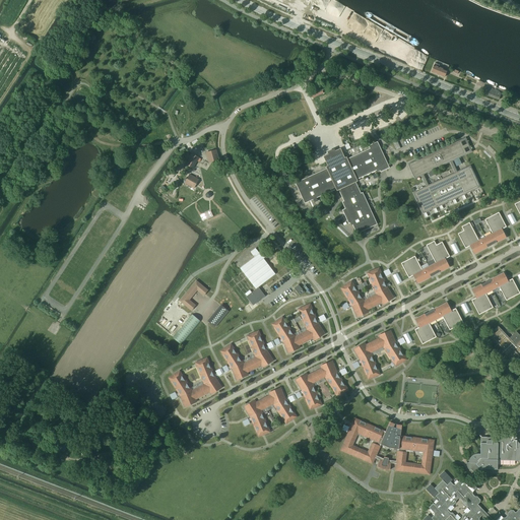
[(432,72),(444,77),(447,70),(439,67),(439,65),(435,63),(432,72)]
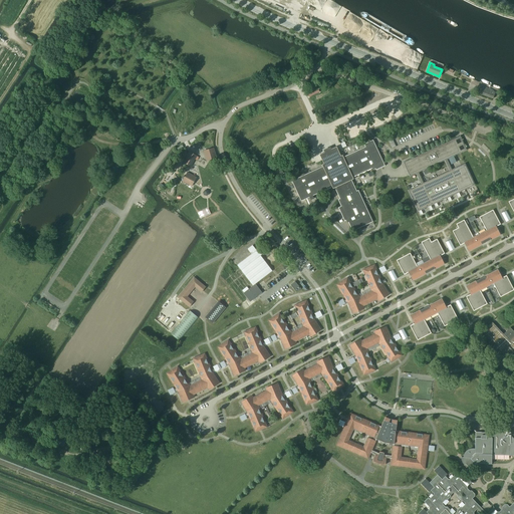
[(476,92),(493,98),(495,93),(492,89),(479,84),(476,92)]
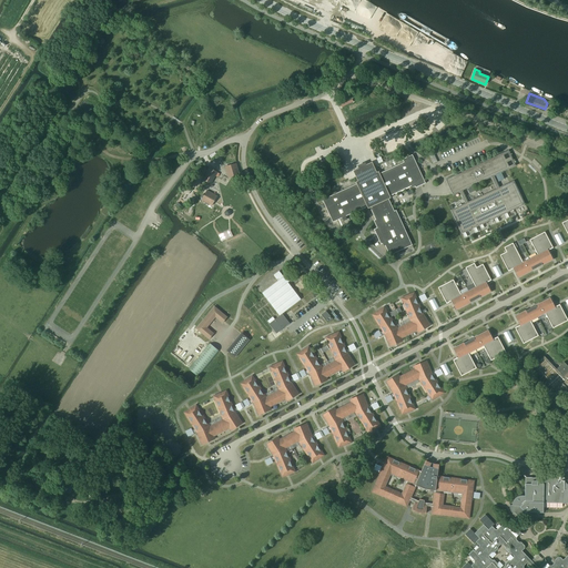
[(505,161),(501,154),(501,153),(467,170),(445,180),(448,186),(453,185),(456,193),(456,194),(459,192),(463,198),(463,199),(465,203),(450,210),(454,217),(458,226),(462,234),(469,231),(477,226),(486,222),(494,220),(525,204),(521,198),(517,188),(514,181),(499,188),(497,182),(494,176),(501,172),(500,172),(497,164),(505,161)]
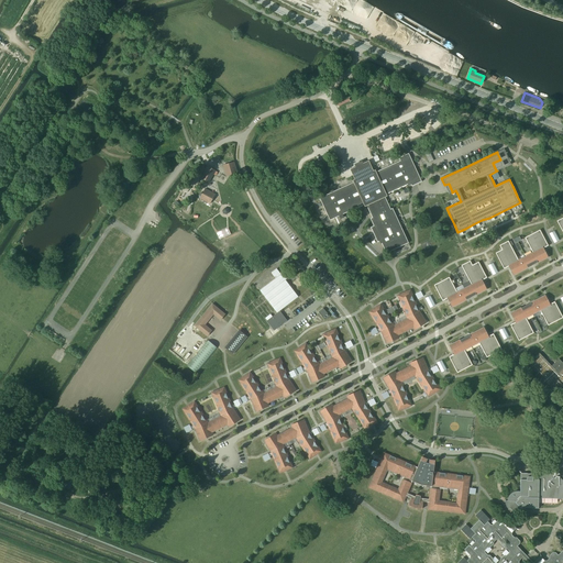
[(331,192),(320,198),(330,220),(340,216),(340,218),(343,217),(342,214),(364,205),(365,207),(366,206),(373,218),(371,219),(374,225),(371,228),(377,242),(379,241),(381,241),(382,243),(386,253),(408,243),(393,208),(390,209),(385,197),(387,196),(386,195),(407,185),(410,184),(412,186),(416,185),(422,181),(410,156),(409,153),(399,158),(400,161),(390,165),(378,170),(376,172),(375,170),(373,170),(368,161),(365,163),(363,164),(355,167),(353,168),(350,169),(353,176),(354,179),(353,180),(354,183),(331,192)]
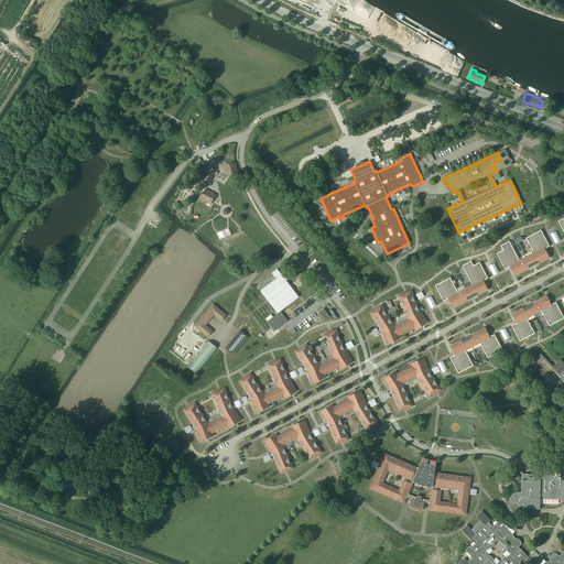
[(235,162),(226,165),(229,176),(238,174),(235,162)]
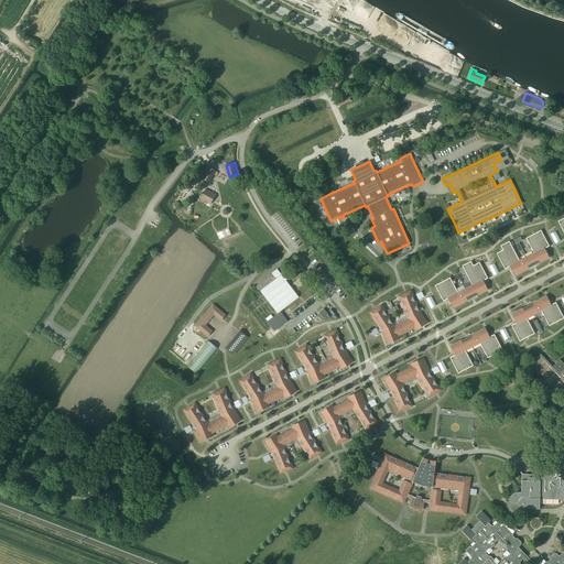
[(204,180),(209,183),(216,171),(208,166),(201,177),(202,179),(204,180)]
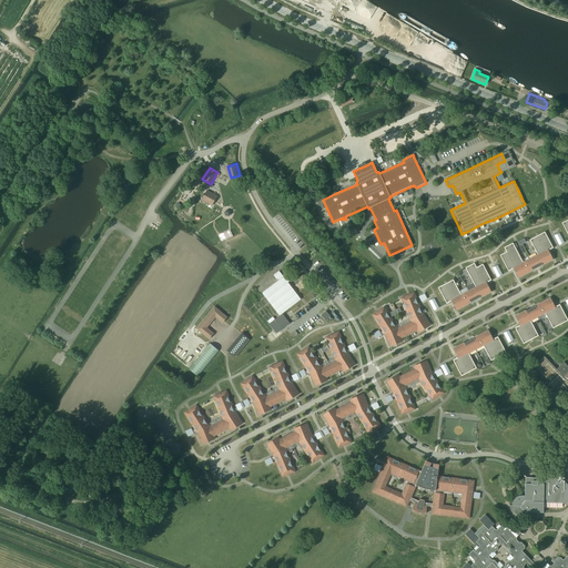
[(216,198),(206,193),(202,201),(212,206),(216,198)]
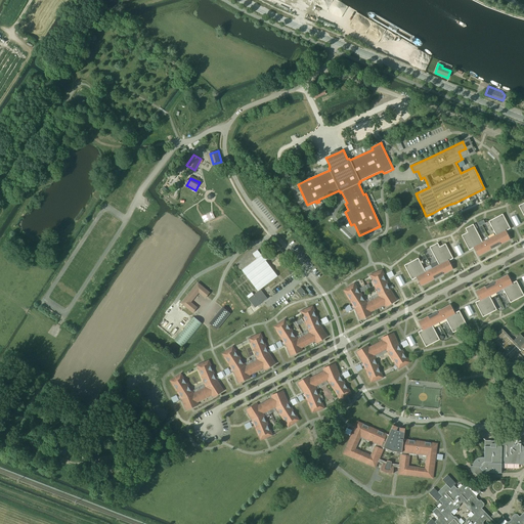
[(215,210),(201,217),(203,223),(218,216),(215,210)]
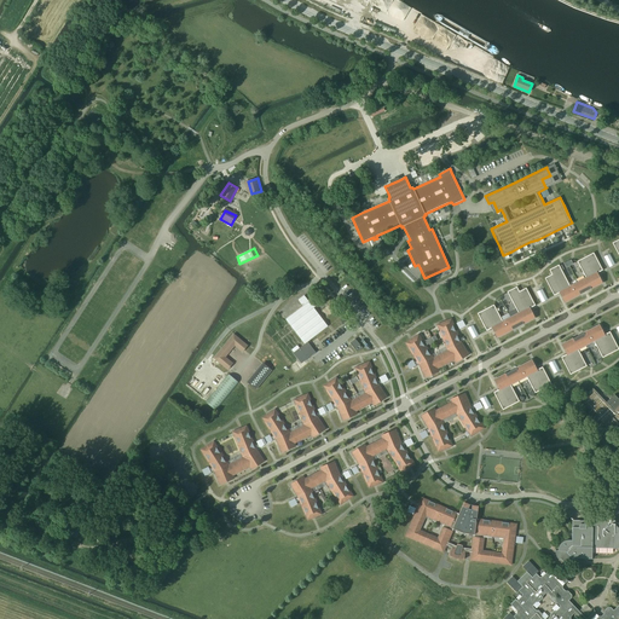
[(551,275),(545,278),(554,295),(559,293),(560,293),(565,302),(580,294),(591,289),(602,283),(596,273),(597,273),(602,270),(594,253),(577,261),(578,261),(585,277),(586,278),(578,283),(571,287),(570,285),(562,271),(560,266),(559,265),(549,270),(551,275)]
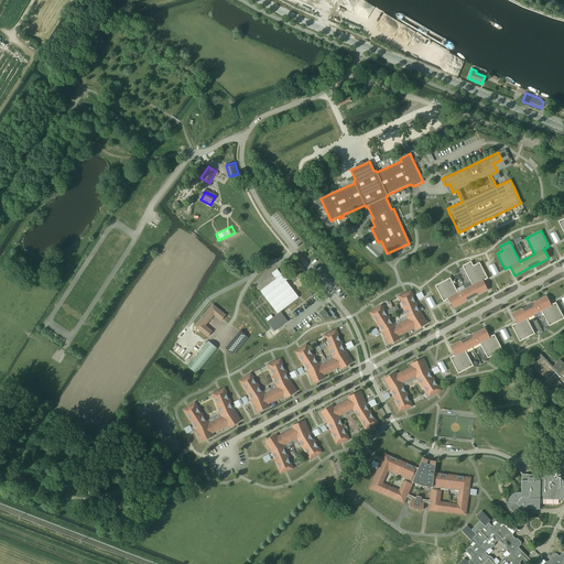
[(449,278),(435,285),(443,302),(448,299),(453,307),(487,290),(483,281),(488,279),(479,262),(473,266),(470,261),(463,266),(473,285),(458,293),(449,278)]
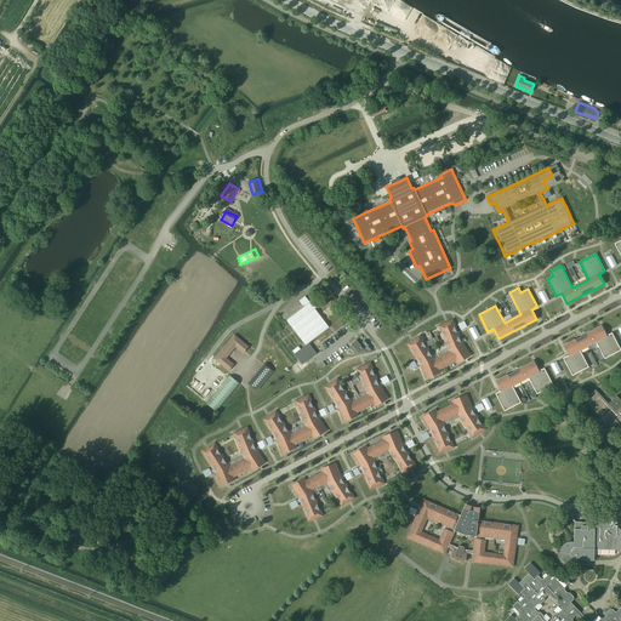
[(306,346),(329,328),(318,314),(314,309),(317,307),(314,305),(312,306),(305,296),(300,301),(305,307),(286,320),(306,346)]
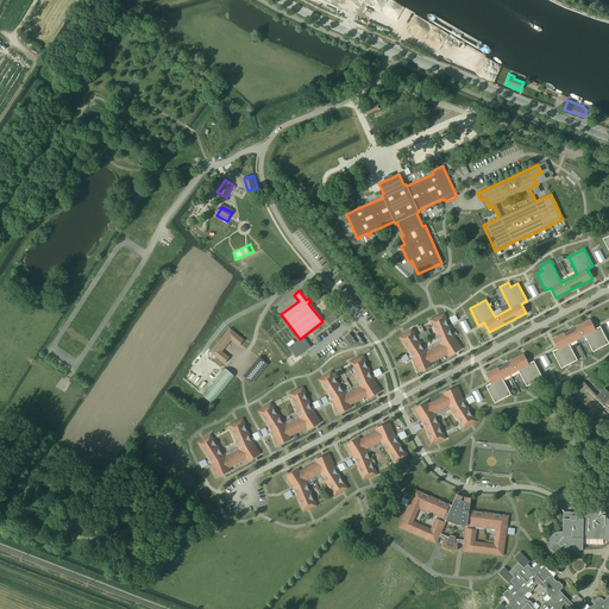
[(421,370),(432,365),(431,363),(435,360),(443,356),(447,355),(449,357),(458,351),(456,347),(459,345),(453,337),(449,325),(444,314),(439,315),(431,320),(440,344),(441,345),(426,352),(426,351),(412,330),(403,334),(399,338),(413,358),(413,359),(416,368),(420,366),(421,370)]
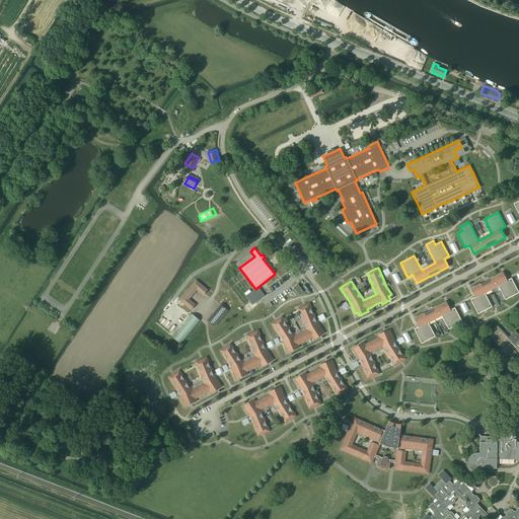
[(502,273),(471,289),(475,297),(470,299),(478,314),(492,307),(485,293),(498,286),(505,300),(518,293),(511,278),(506,281),(502,273)]
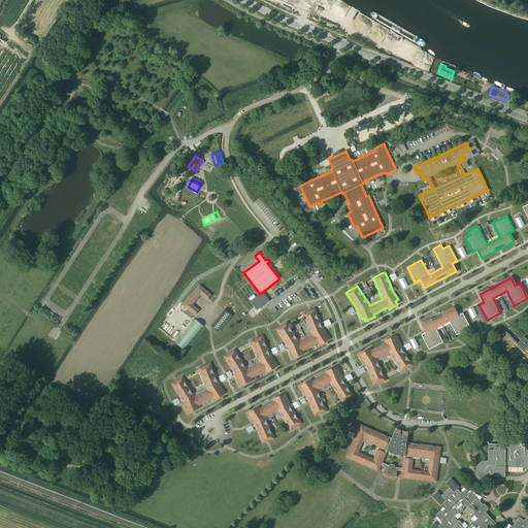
[(211,295),(199,285),(183,305),(194,316),(197,311),(193,308),(192,308),(190,306),(190,305),(200,292),(201,292),(203,294),(204,295),(208,299),(211,295)]
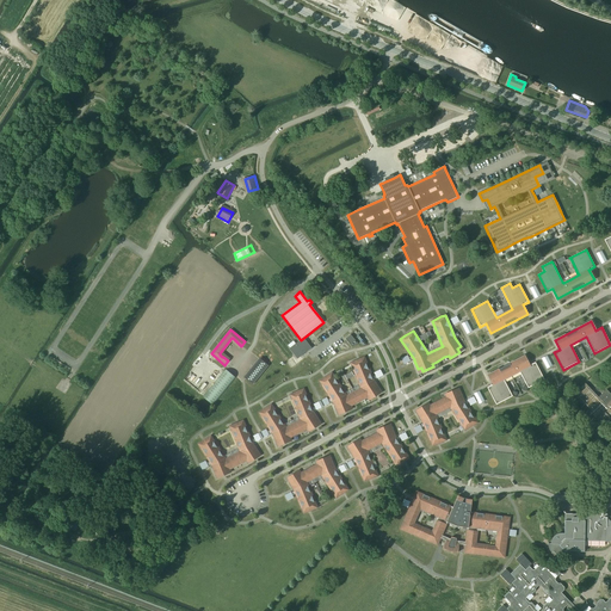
[(351,334),(346,339),(352,347),(358,344),(351,334)]
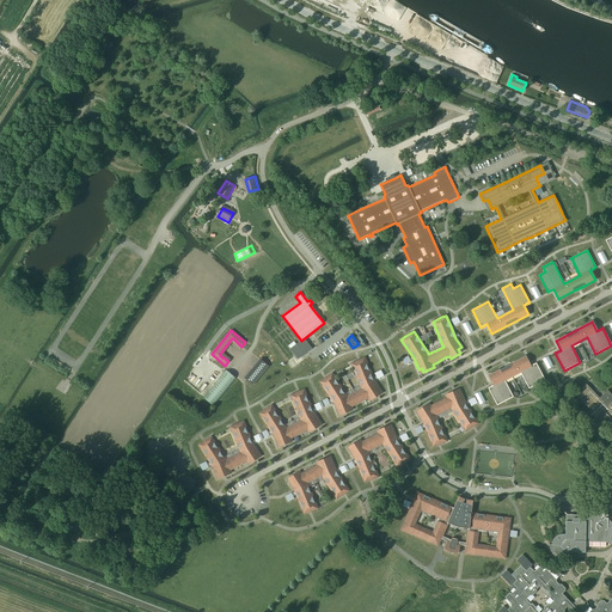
[(291,349),(298,360),(312,349),(305,338),(291,349)]
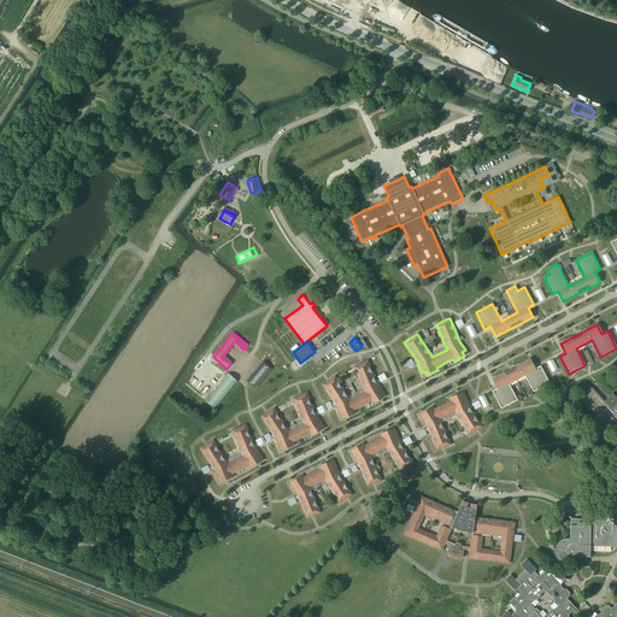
[(529,359),(493,378),(498,388),(492,392),(501,409),(517,400),(509,383),(524,375),(533,392),(550,383),(541,366),(535,369),(529,359)]
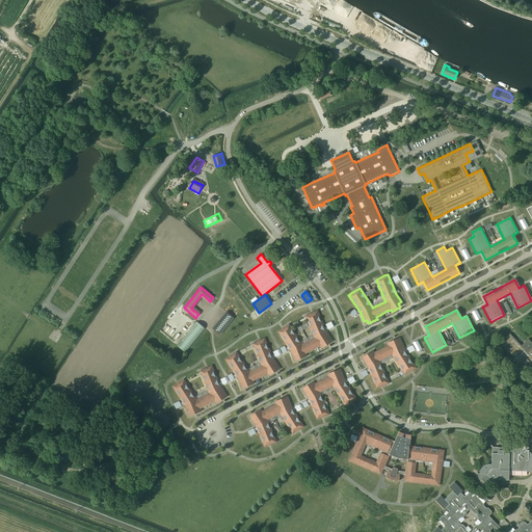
[(306,317),(314,337),(315,338),(301,345),(301,344),(290,325),(289,324),(283,328),(278,331),(290,350),(290,351),(293,358),(296,356),(297,360),(307,356),(306,353),(310,351),(316,348),(320,346),(321,348),(329,343),(327,341),(330,339),(326,331),(325,331),(317,311),(311,314),(306,316),(306,317)]
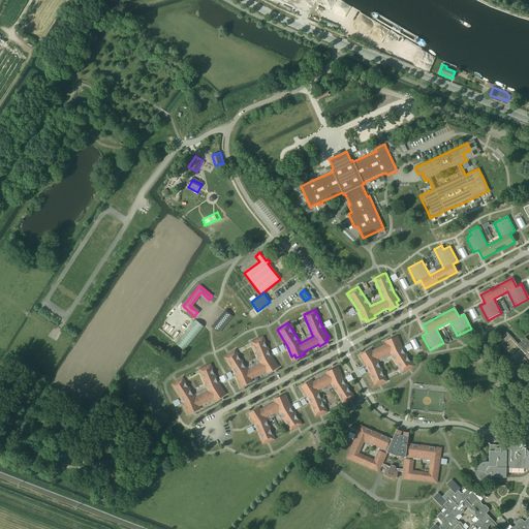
[(232,316),(226,311),(213,328),(219,333),(232,316)]
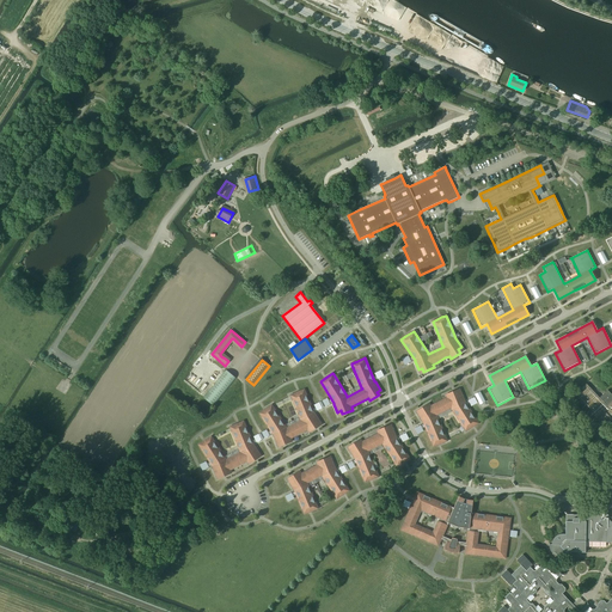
[(203,397),(213,405),(236,378),(233,375),(230,373),(226,369),(225,372),(203,397)]
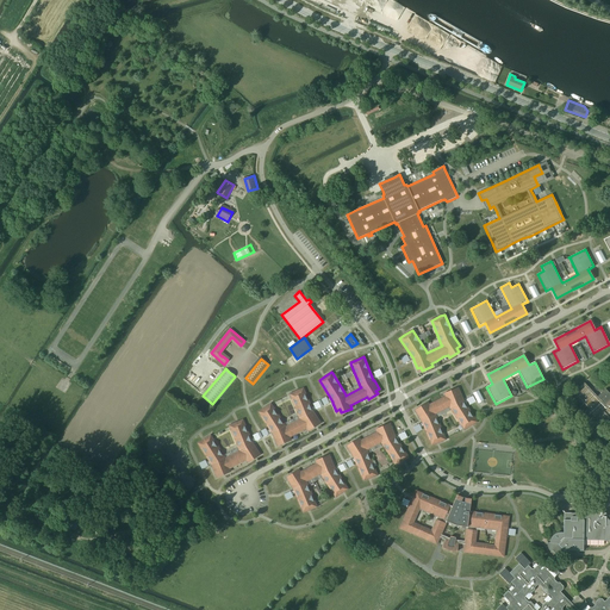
[(584,383),(573,393),(587,408),(587,410),(584,414),(587,418),(584,422),(587,425),(591,425),(598,434),(609,423),(609,424),(609,393),(605,388),(598,396),(584,383)]
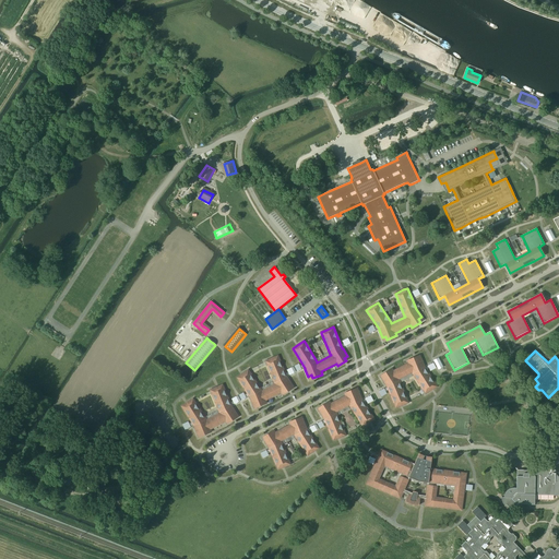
[(265,361),(274,383),(275,384),(262,391),(261,390),(249,370),(248,370),(241,375),(237,377),(249,396),(249,397),(252,405),(256,404),(257,407),(266,403),(265,401),(270,399),(276,394),(281,393),(282,395),(290,390),(289,387),(292,384),(288,378),(287,377),(278,356),(274,357),(265,361)]
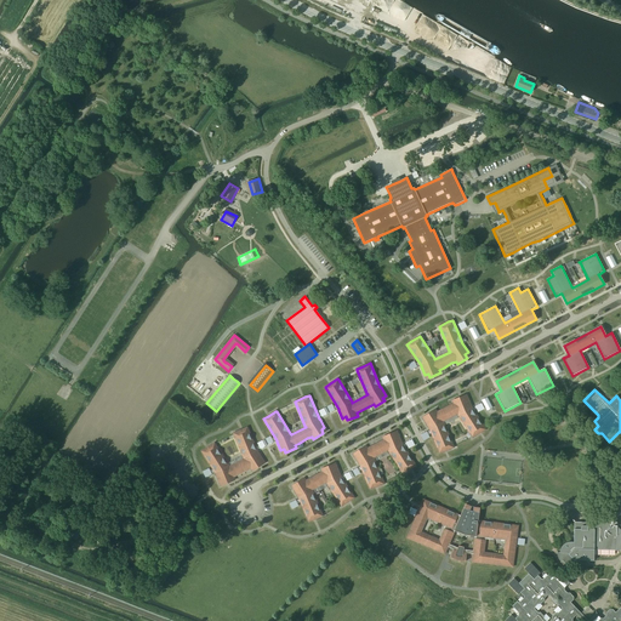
[(472,408),(468,398),(465,399),(463,397),(453,400),(454,404),(437,412),(436,410),(426,416),(427,419),(425,421),(429,429),(431,431),(439,454),(445,451),(446,450),(454,448),(454,446),(444,423),(443,421),(457,414),(459,415),(472,437),(473,438),(482,432),(485,429),(472,408)]
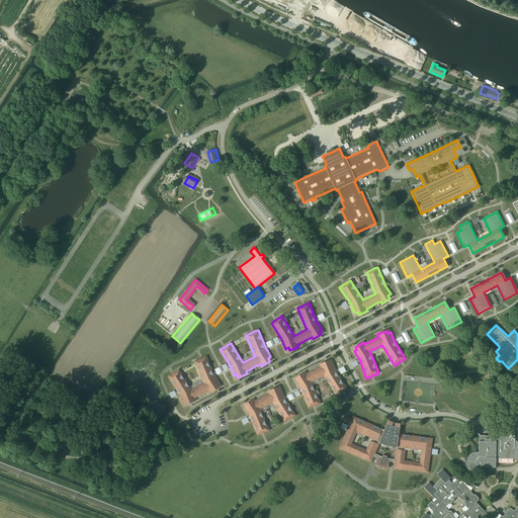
[(216,377),(214,376),(206,356),(202,358),(194,361),(195,362),(203,381),(203,382),(191,390),(191,389),(179,370),(179,369),(172,374),(168,376),(179,395),(180,396),(183,403),(186,401),(187,404),(196,401),(195,398),(198,396),(205,393),(208,391),(210,393),(219,387),(217,385),(220,383),(216,377)]
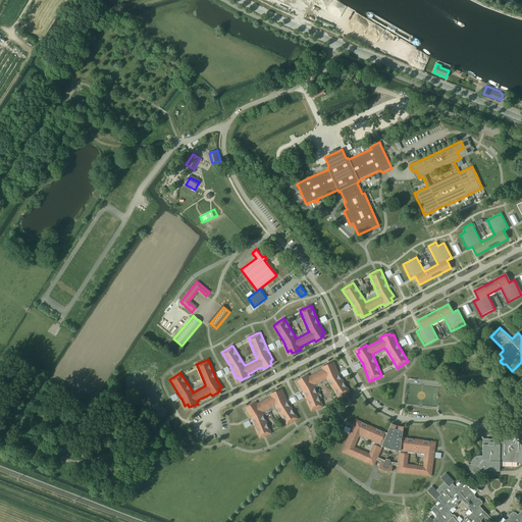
[(338,373),(334,365),(331,366),(330,364),(321,367),(322,370),(309,377),(307,375),(302,378),(299,380),(301,382),(298,384),(303,392),(311,412),(316,409),(323,407),(322,406),(314,385),(314,384),(326,378),(326,379),(338,398),(338,399),(345,395),(350,392),(338,373)]
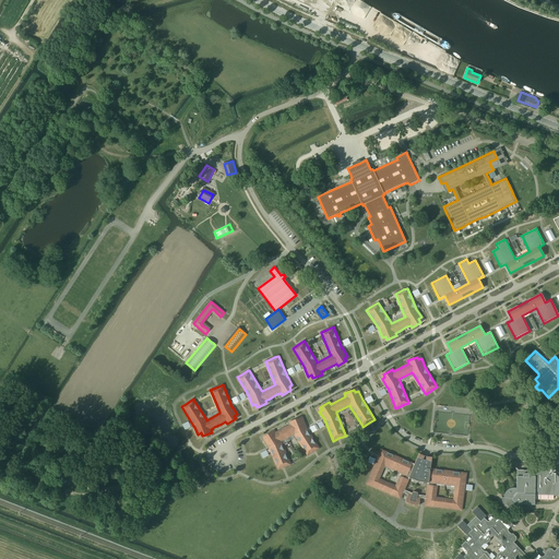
[(269,449),(277,470),(283,467),(290,464),(290,463),(282,442),(281,441),(294,435),(295,436),(307,454),(308,455),(313,451),(319,448),(307,429),(304,420),(300,421),(299,418),(289,423),(290,425),(275,432),(274,430),(265,436),(266,439),(264,441),(269,448),(269,449)]
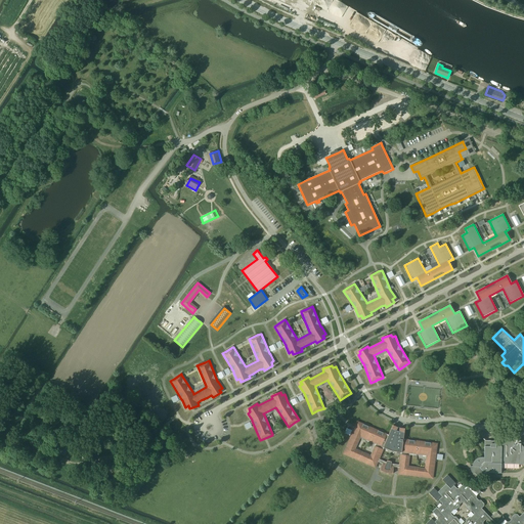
[(405,428),(399,428),(397,428),(398,427),(393,425),(389,435),(357,422),(355,427),(344,453),(376,468),(378,462),(380,463),(383,464),(380,470),(386,473),(393,474),(394,467),(396,467),(399,468),(398,474),(433,478),(436,450),(437,443),(403,439),(405,428)]
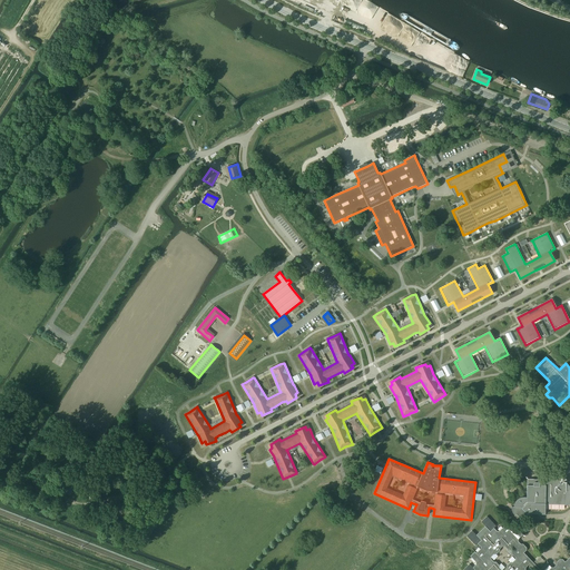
[(511,507),(511,508),(511,509),(512,510),(512,511),(512,512),(513,513),(514,514),(516,516),(516,514),(522,521),(528,516),(530,516),(530,513),(546,514),(546,504),(564,504),(568,504),(569,504),(569,487),(569,485),(569,487),(566,482),(562,478),(561,478),(548,478),(546,478),(546,480),(533,479),(527,479),(527,491),(527,492),(527,497),(523,497),(522,497),(522,498),(521,498),(520,498),(519,498),(519,499),(518,499),(517,500),(516,501),(514,502),(514,503),(514,504),(513,505),(513,507),(513,508),(512,508),(511,507)]
